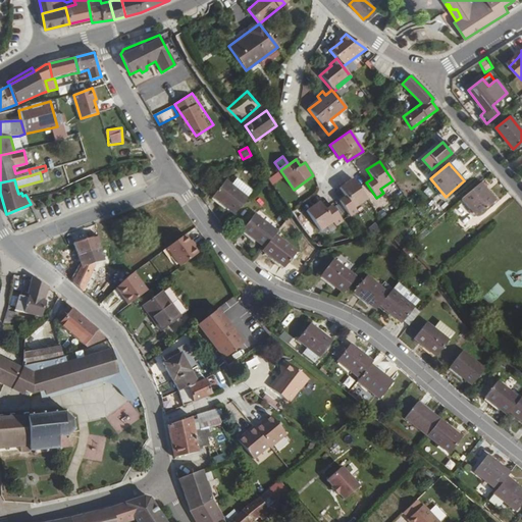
[(232,187),(248,198),(254,192),(238,179),(232,187)]
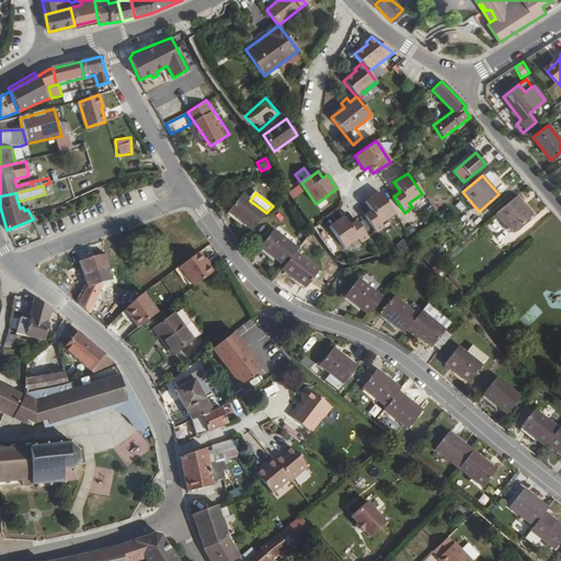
[(370,210),(365,216),(376,232),(382,228),(380,222),(393,214),(379,193),(365,202),(370,210)]
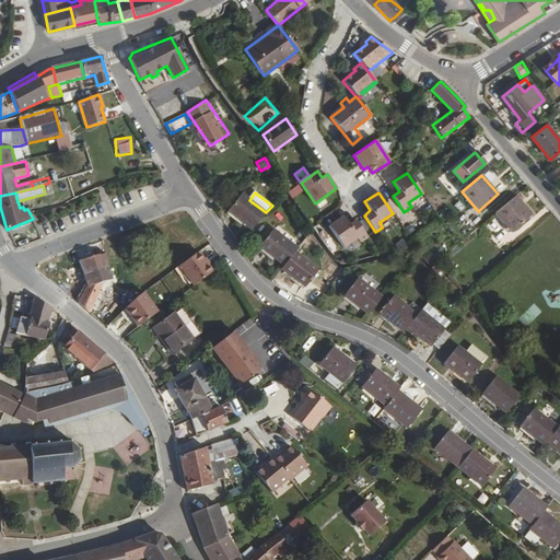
[(252,230),(266,212),(249,200),(241,194),(228,211),(252,230)]
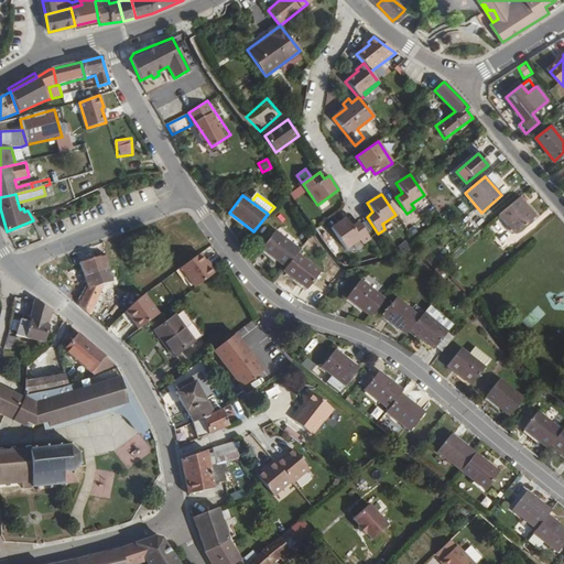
[(519,197),(499,214),(516,234),(535,216),(519,197)]
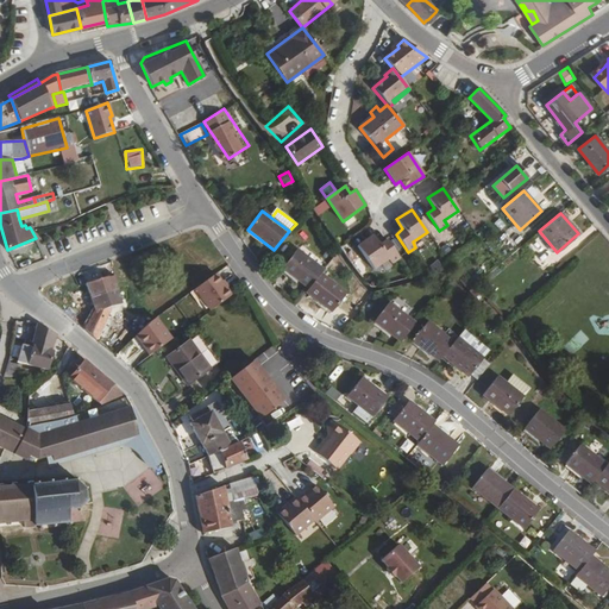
[(400,258),(387,240),(380,245),(372,236),(358,245),(374,269),(388,258),(391,263),(400,258)]
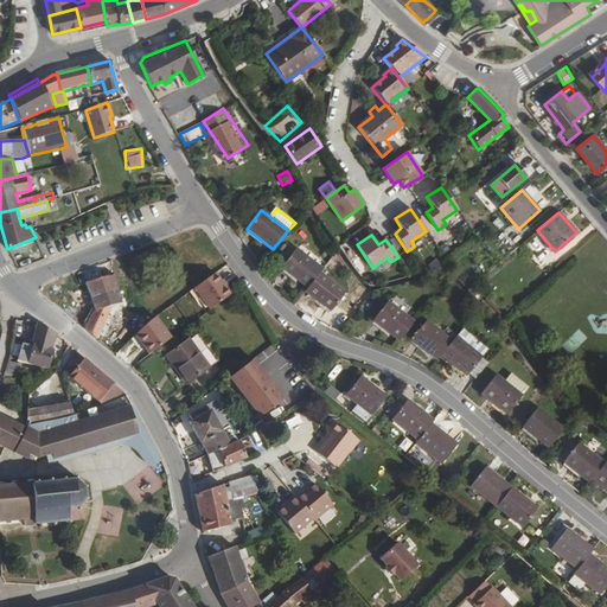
[(307,288),(320,273),(321,270),(295,250),(281,268),(307,288)]
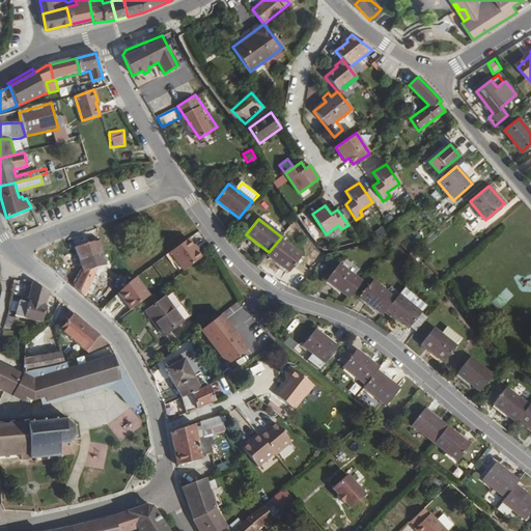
[(76,248),(80,260),(103,252),(100,241),(94,242),(93,239),(99,236),(95,228),(91,230),(81,234),(72,239),(76,248)]
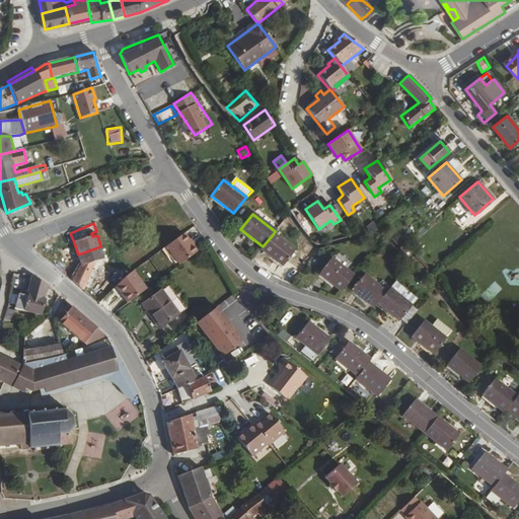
[(295,251),(274,233),(263,246),(261,249),(282,267),(295,251)]
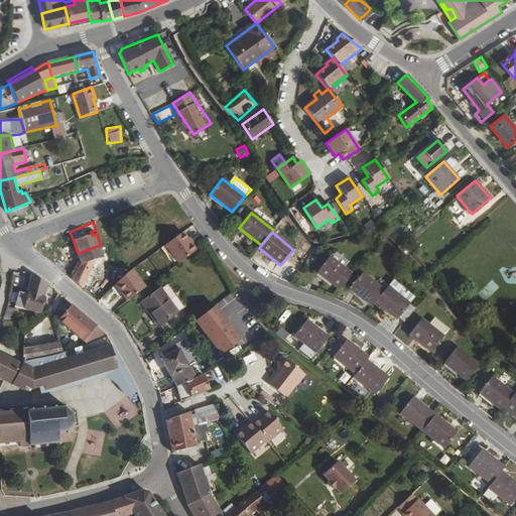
[(177,264),(195,251),(181,233),(160,249),(166,257),(170,254),(177,264)]
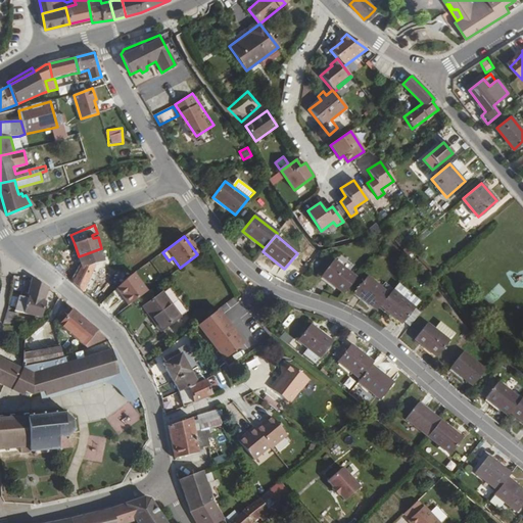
[(83,266),(73,283),(83,291),(84,291),(95,265),(104,262),(103,255),(105,254),(103,248),(101,248),(79,256),(83,266)]
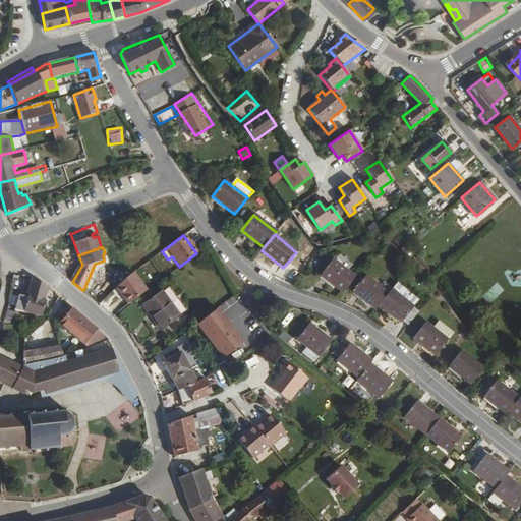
[(355,277),(334,258),(321,274),(342,293),(355,277)]
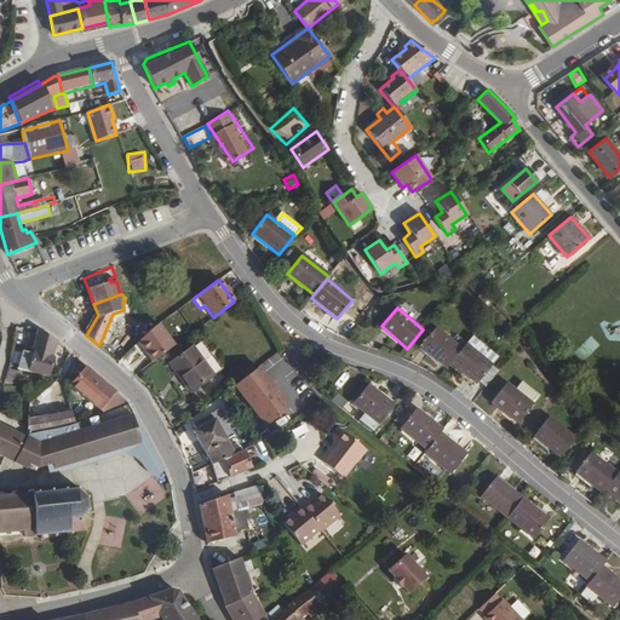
[(137,342),(153,363),(173,348),(158,325),(137,342)]
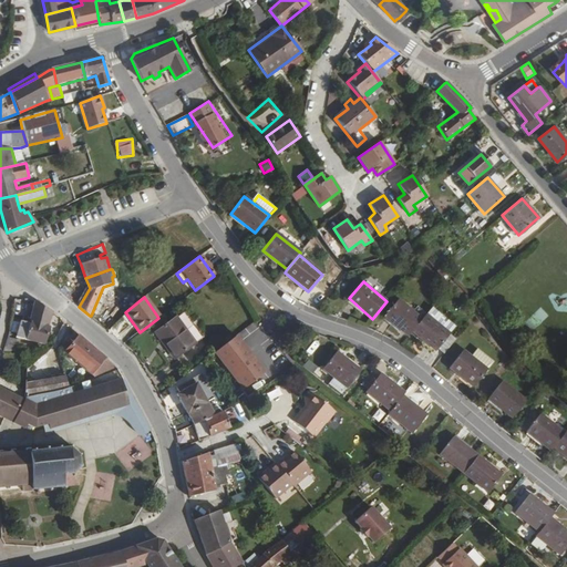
[(412,331),(422,319),(398,299),(384,317),(408,337),(412,331)]
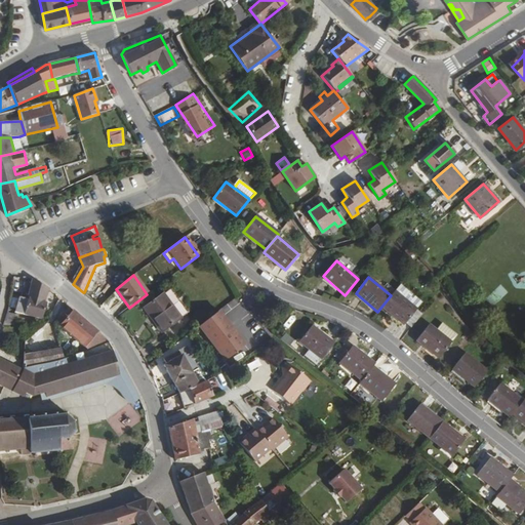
[(48,289),(32,280),(28,298),(19,296),(16,313),(43,319),(47,305),(44,304),(48,289)]
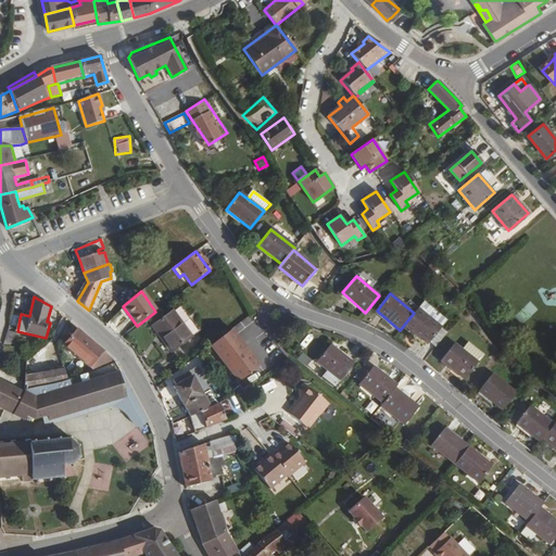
[(88,310),(77,301),(77,302),(87,312),(88,310)]
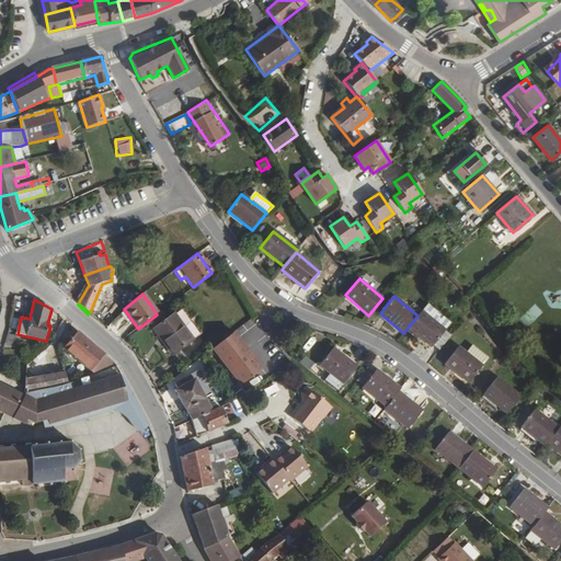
[(425,305),(421,310),(445,331),(449,325),(425,305)]
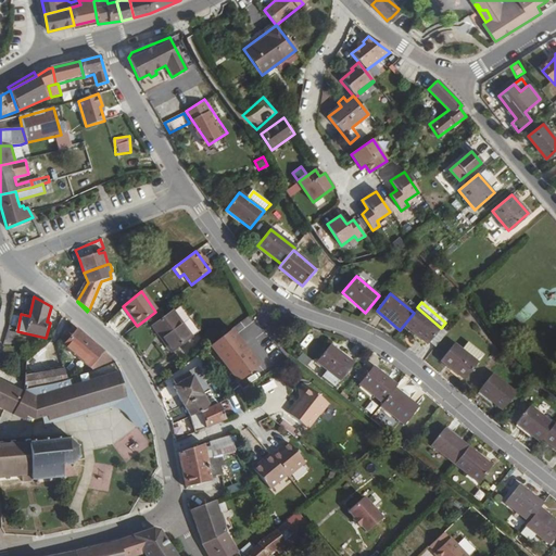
[(173,312),(191,337),(199,332),(179,307),(173,312)]
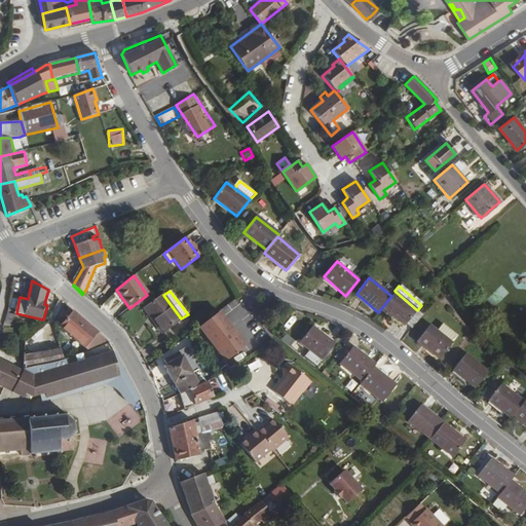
[(395,291),(391,296),(382,307),(404,326),(417,310),(395,291)]
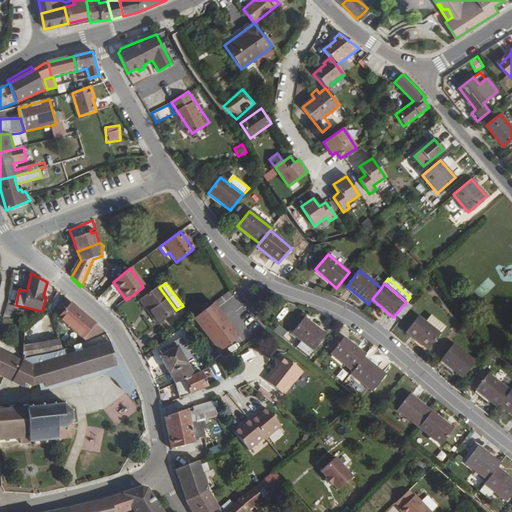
[(157,324),(176,310),(159,287),(140,301),(157,324)]
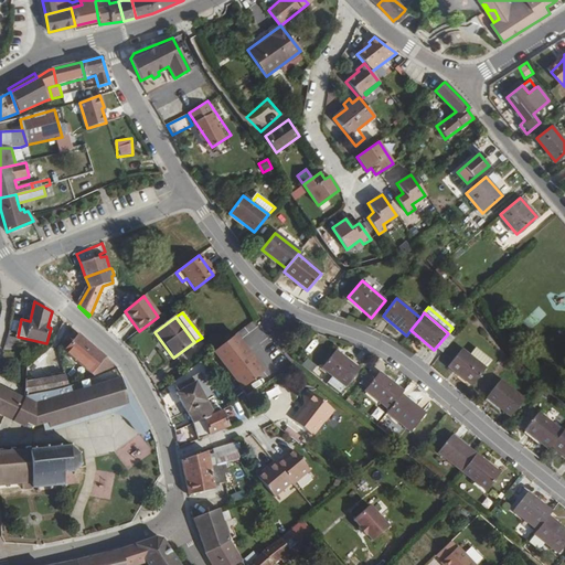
[(93,372),(96,376),(117,366),(78,333),(65,351),(92,374),(93,372)]
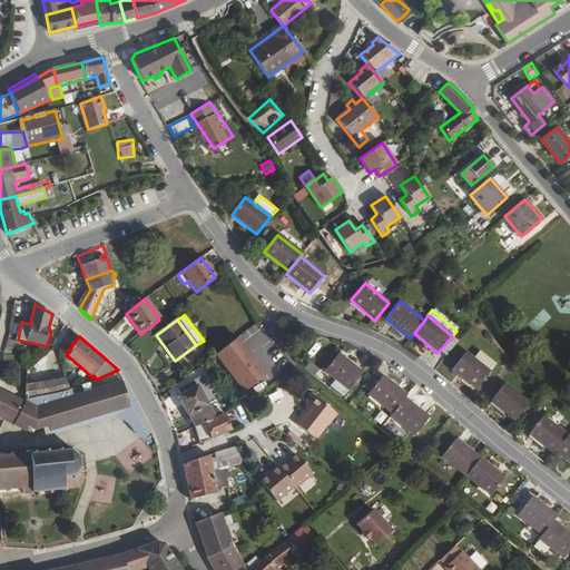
[(216,354),(244,394),(269,376),(242,336),(216,354)]
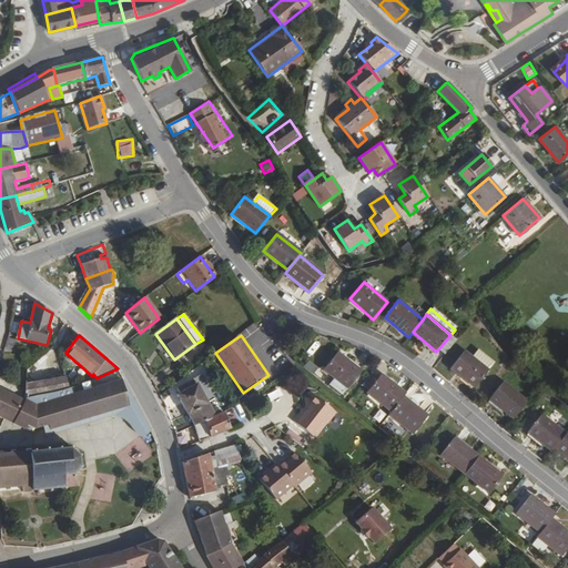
[(8,337),(4,352),(28,351),(30,344),(8,337)]
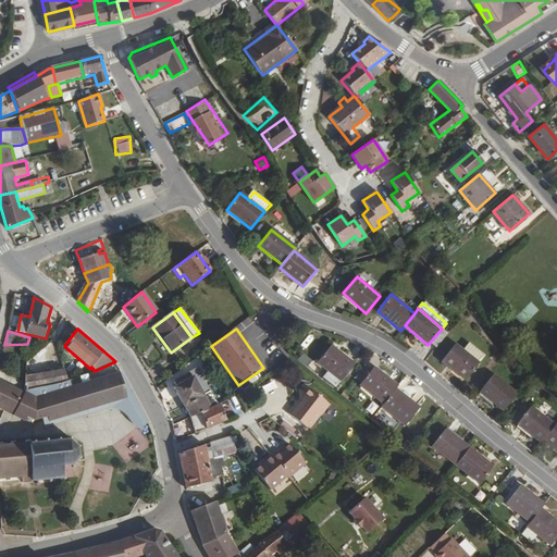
[(465,351),(479,362),(485,356),(469,342),(465,347),(467,349),(465,351)]
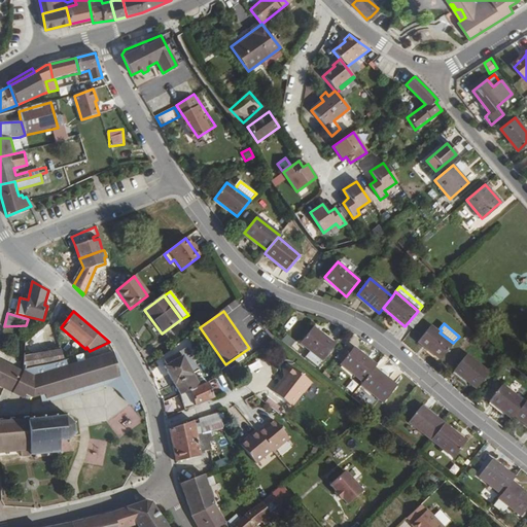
[(440,359),(453,343),(440,332),(431,325),(418,342),(440,359)]
